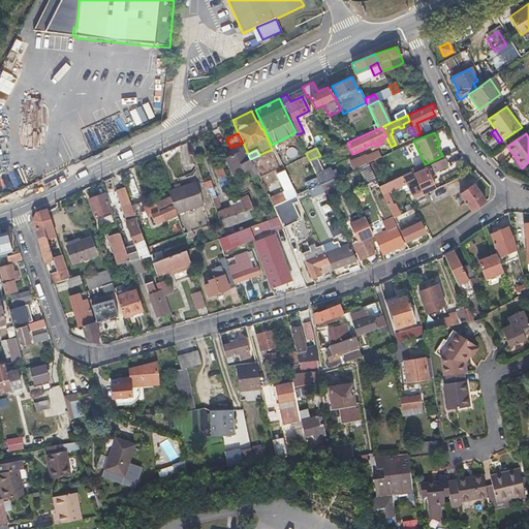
[(378,150),(369,154),(361,158),(359,155),(355,157),(360,165),(367,162),(380,156),(378,150)]
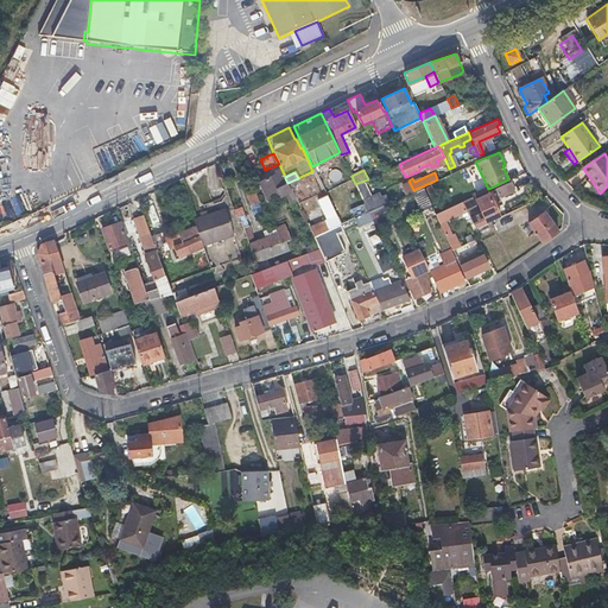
[(264,191),(267,201),(271,209),(280,204),(283,209),(290,206),(292,210),(299,207),(287,183),(285,178),(278,182),(279,184),(264,191)]
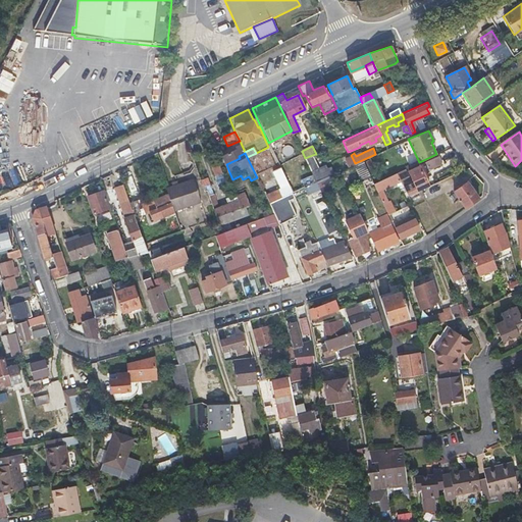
[(323,177),(312,155),(305,158),(313,174),(316,180),(323,177)]
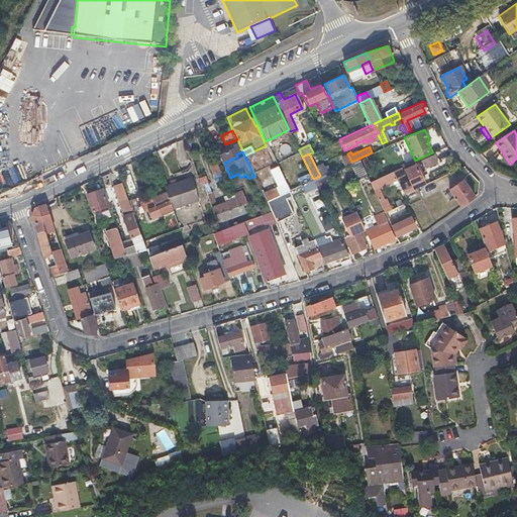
[(508,166),(510,165),(503,153),(500,156),(508,166)]
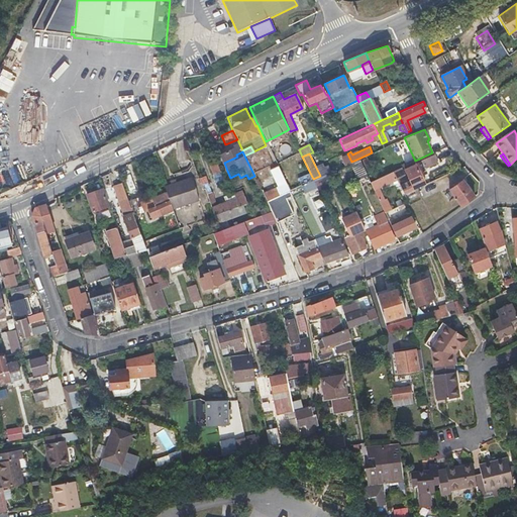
[(393,171),(396,179),(403,194),(425,184),(422,177),(424,176),(421,169),(436,162),(433,154),(405,168),(410,180),(402,184),(400,180),(404,178),(403,175),(405,174),(402,167),(393,171)]
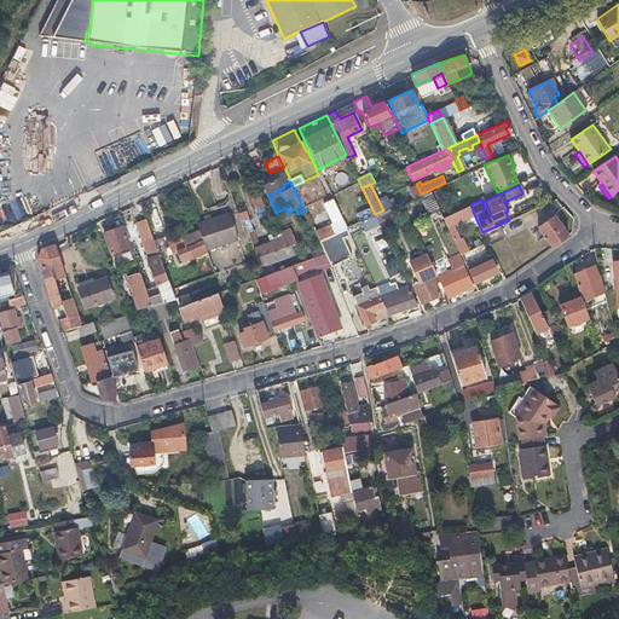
[(254,187),(252,189),(248,190),(255,209),(258,209),(262,207),(254,187)]
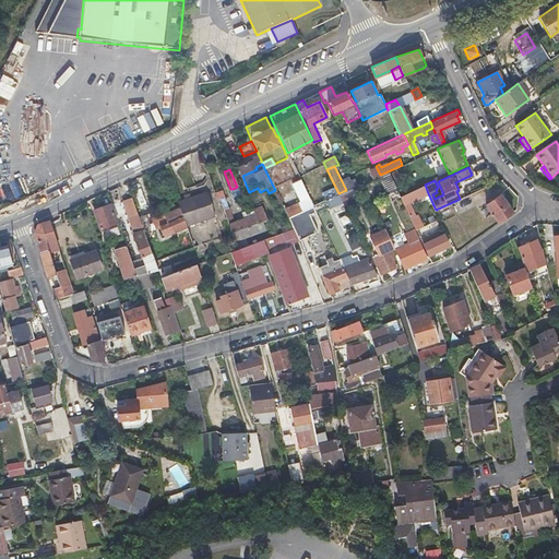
[(381,181),(391,177),(388,171),(380,175),(379,175),(381,181)]
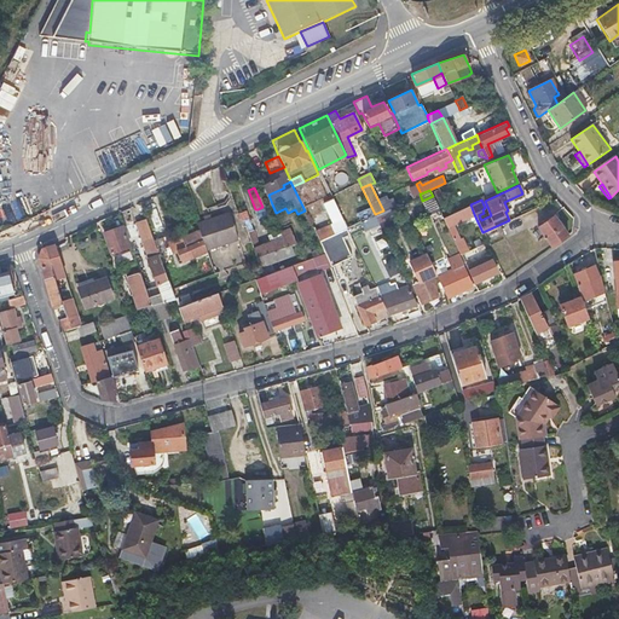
[(144,208),(154,204),(151,197),(142,201),(144,208)]
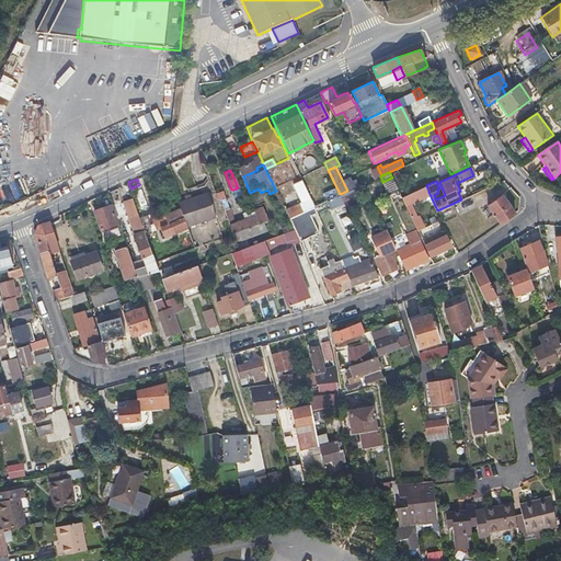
[(339,194),(340,194),(336,187),(323,193),(324,194),(319,197),(313,185),(306,190),(309,194),(310,198),(285,209),(289,217),(305,209),(315,205),(321,203),(327,199),(339,194)]
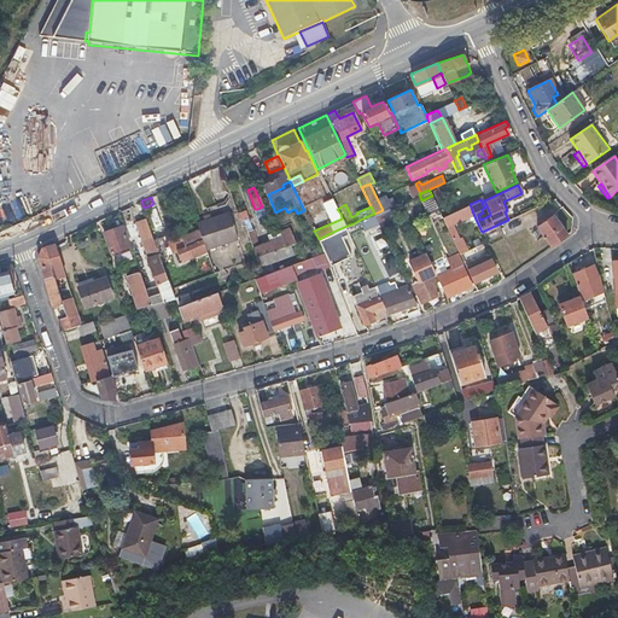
[(452,223),(473,214),(470,204),(442,216),(458,249),(460,252),(464,250),(452,223)]
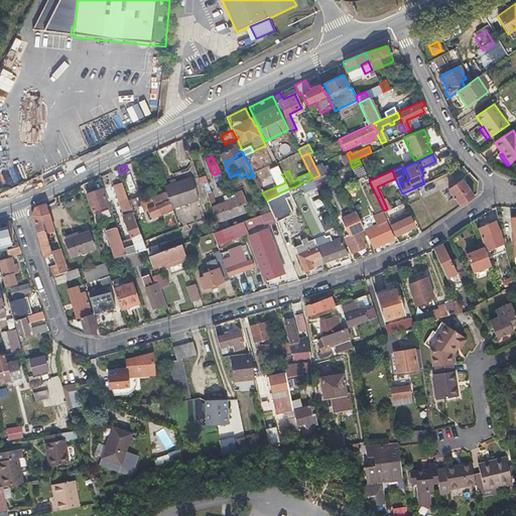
[(219,183),(225,181),(221,171),(219,172),(215,174),(219,183)]
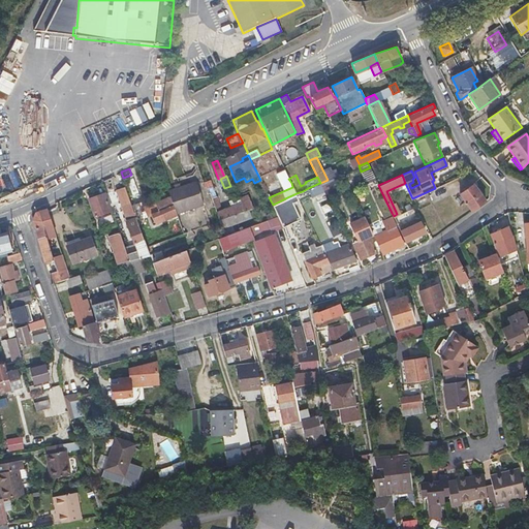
[(320,183),(319,183),(323,190),(327,197),(337,192),(331,178),(328,180),(320,183)]
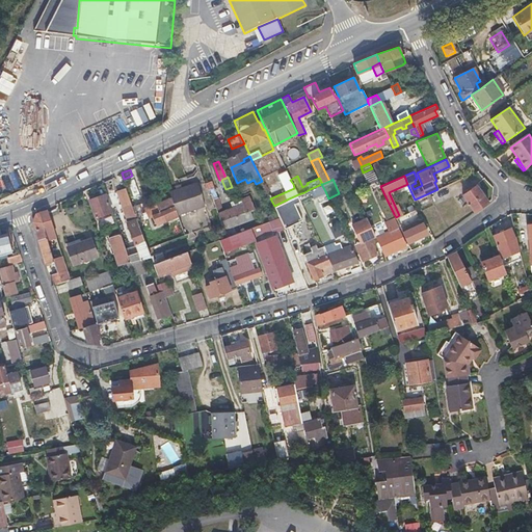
[(129,181),(132,194),(137,193),(134,180),(129,181)]
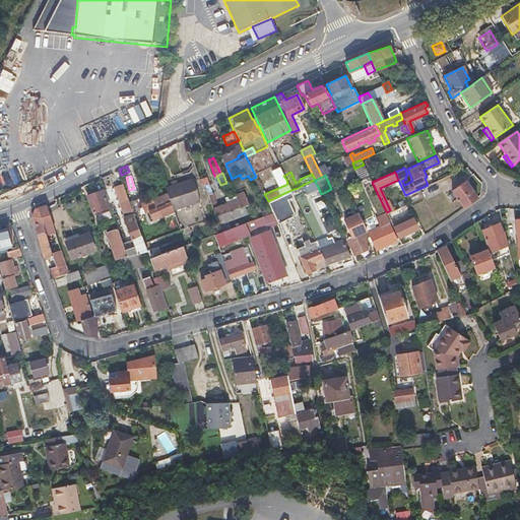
[(243,192),(235,195),(238,202),(229,206),(218,210),(215,203),(217,203),(207,176),(200,179),(204,190),(206,189),(218,222),(222,221),(223,222),(244,214),(241,207),(248,204),(243,192)]
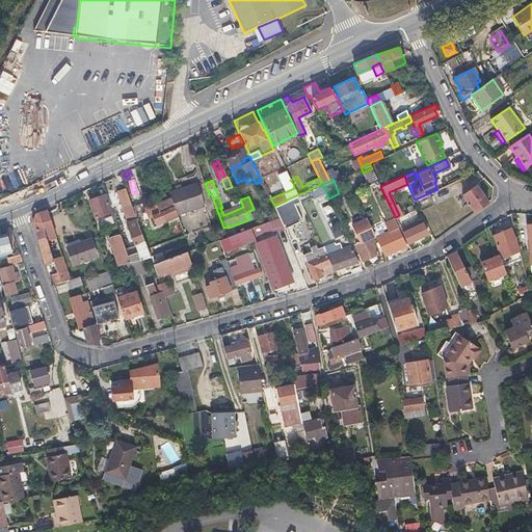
[(100,195),(95,197),(91,198),(88,200),(94,217),(108,213),(111,212),(105,194),(106,193),(102,182),(97,184),(100,195)]
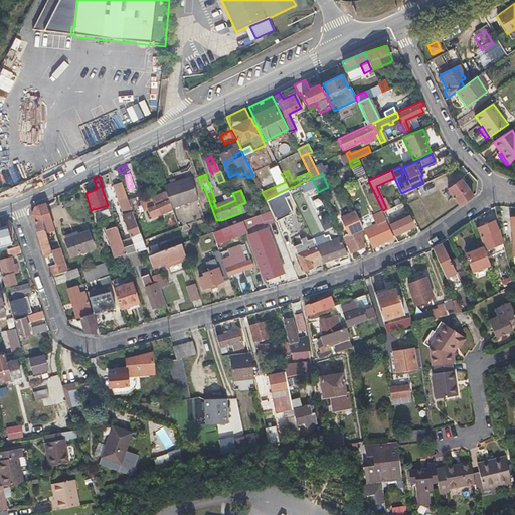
[(166,191),(171,207),(196,198),(189,178),(164,185),(166,191)]
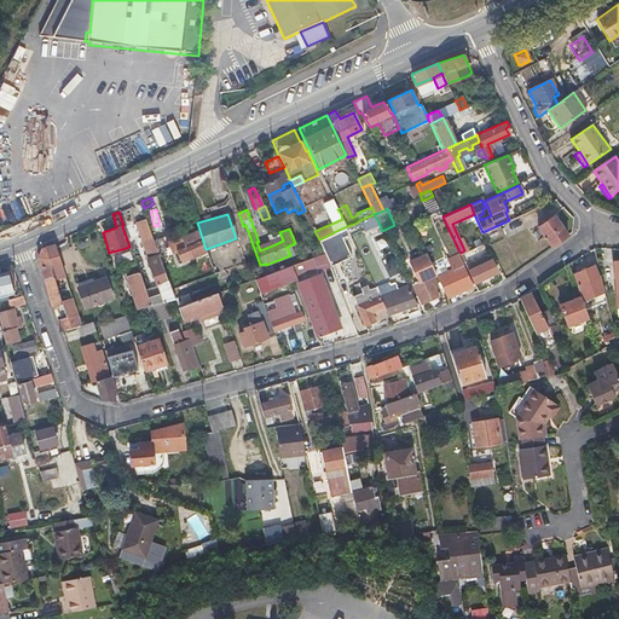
[(379,223),(374,214),(360,220),(364,230),(379,223)]
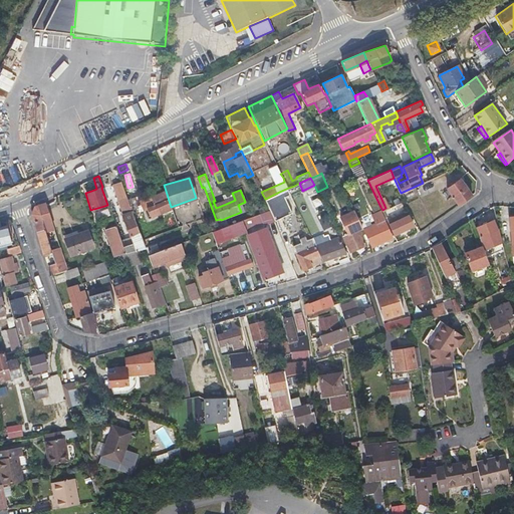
[(459,178),(452,183),(446,188),(449,191),(451,189),(461,201),(471,194),(459,178)]
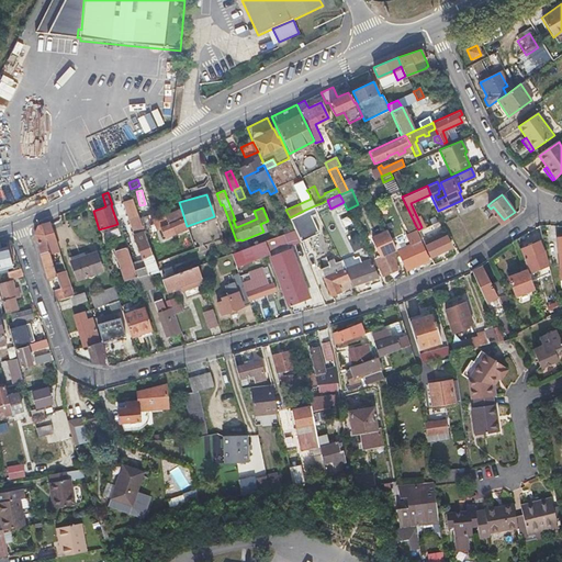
[(166,235),(187,226),(181,209),(156,218),(159,227),(163,226),(166,235)]
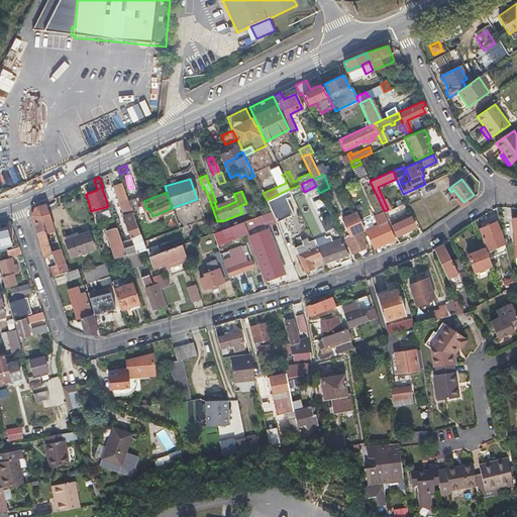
[(283,196),(281,193),(267,200),(269,205),(271,211),(274,219),(280,217),(285,215),(278,198),(283,196)]
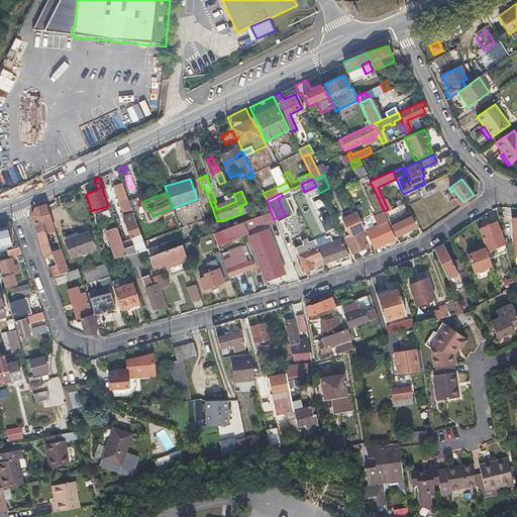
[(224,198),(227,205),(236,201),(233,194),(224,198)]
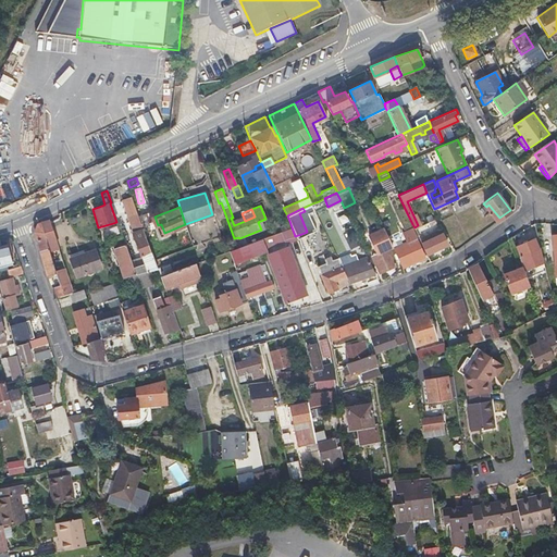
[(149,213),(138,217),(141,224),(144,232),(155,227),(149,213)]
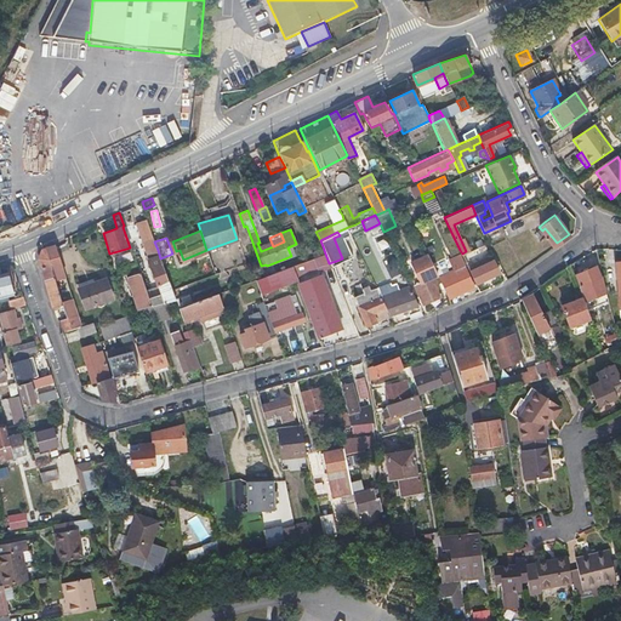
[(44,280),(51,277),(50,269),(61,266),(53,244),(41,249),(38,258),(44,280)]
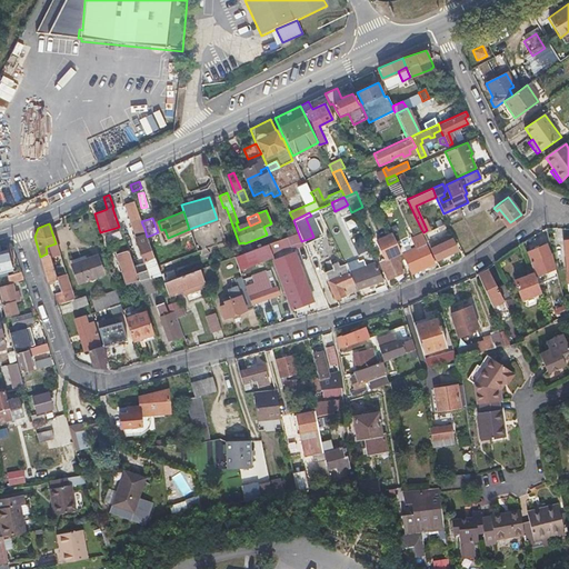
[(290,236),(298,232),(296,226),(287,229),(290,236)]
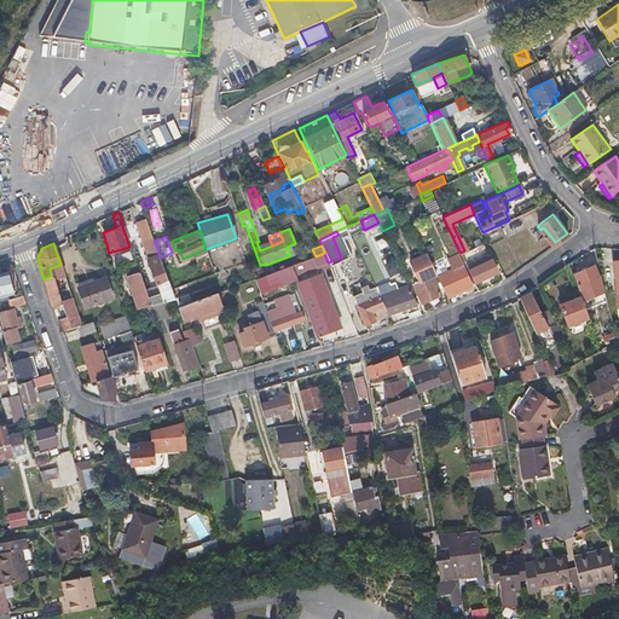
[(150,306),(152,306),(165,302),(175,300),(160,258),(157,249),(146,253),(160,294),(148,298),(150,306)]
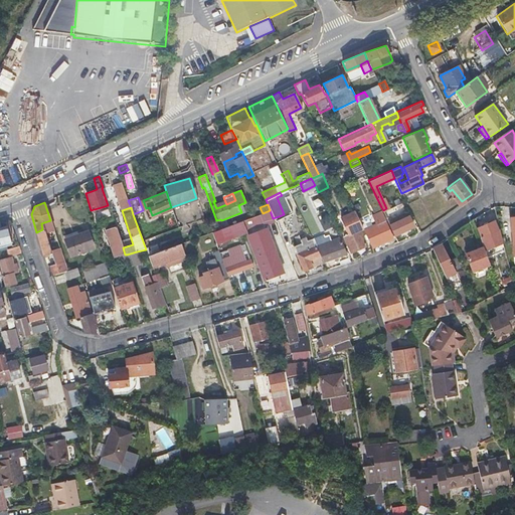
[(234,223),(242,220),(251,217),(248,208),(243,210),(245,214),(232,219),(234,223)]
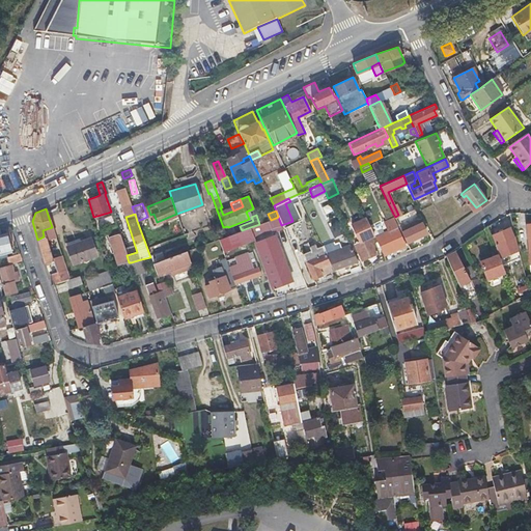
[(281,225),(278,217),(271,220),(270,220),(273,229),(282,226),(281,225)]
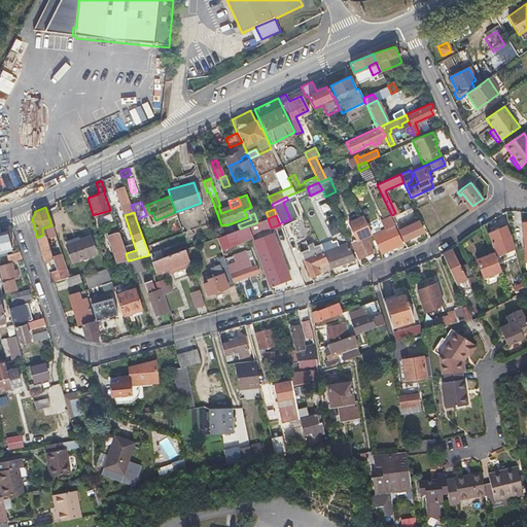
[(113,216),(109,218),(107,219),(109,225),(115,223),(113,216)]
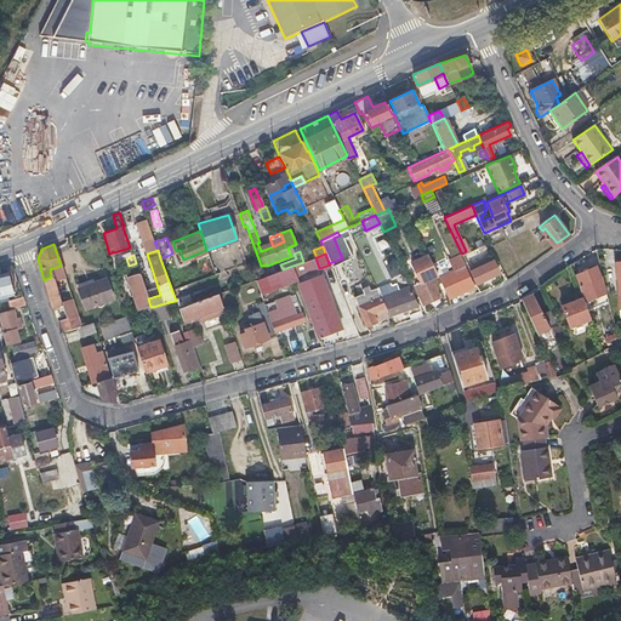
[(474,255),(465,260),(466,262),(476,283),(499,273),(489,255),(483,257),(485,263),(480,266),(474,255)]
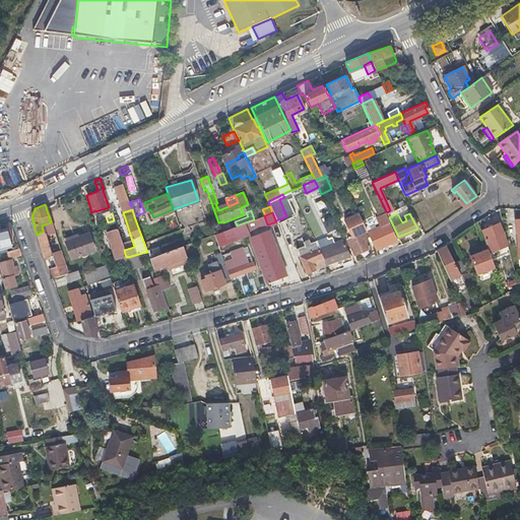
[(245,222),(248,235),(266,282),(285,275),(267,224),(264,215),(254,219),(245,222)]
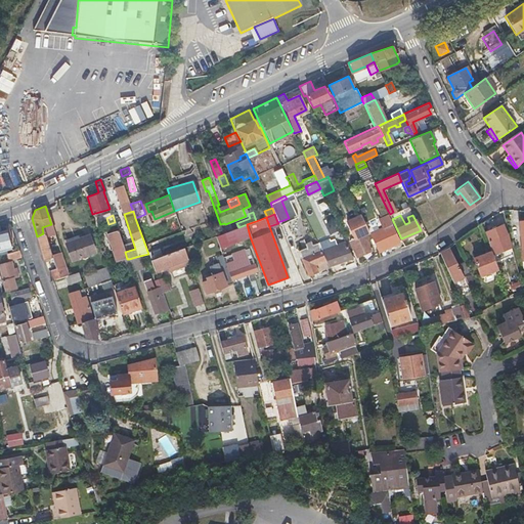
[(363,220),(359,222),(356,223),(360,232),(367,229),(363,220)]
